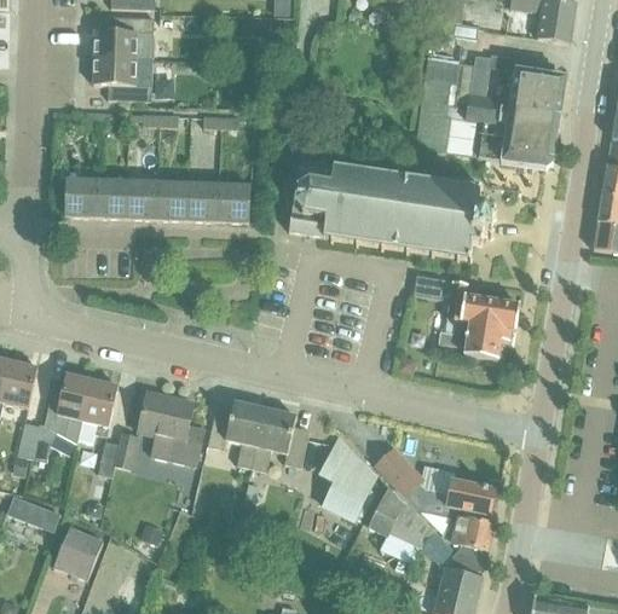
[(272,0),(272,16),(289,16),(289,0),(272,0)]
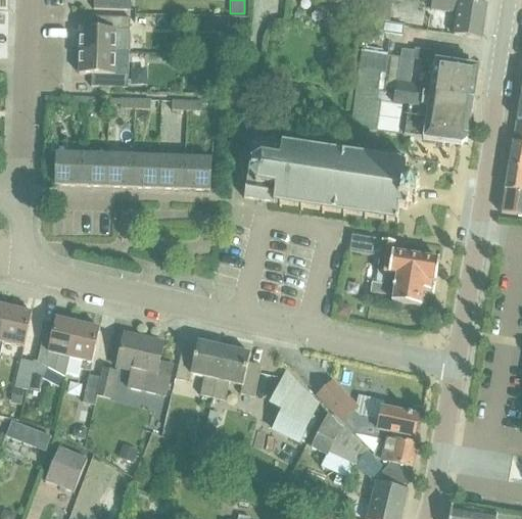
[(366,0),(364,16),(388,19),(390,0),(366,0)]
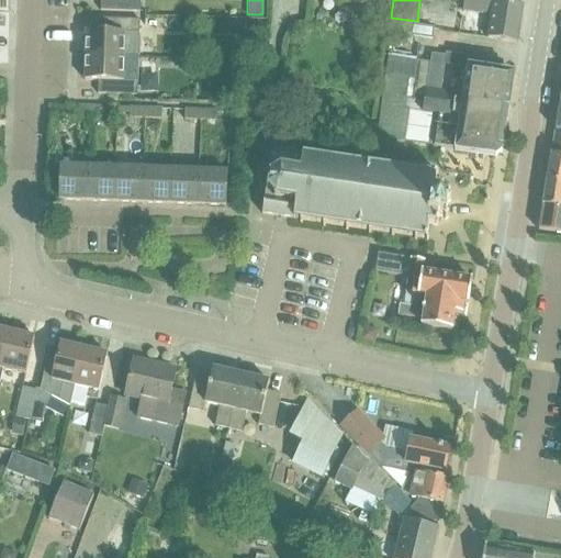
[(520,1),(513,0),(462,0),(461,8),(490,11),(486,35),(516,40),(520,1)]
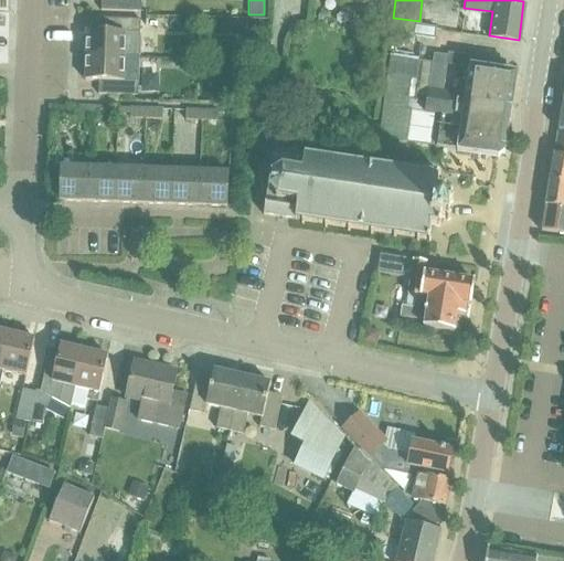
[(85,53),(138,54),(139,17),(100,16),(100,29),(85,28),(85,53)]
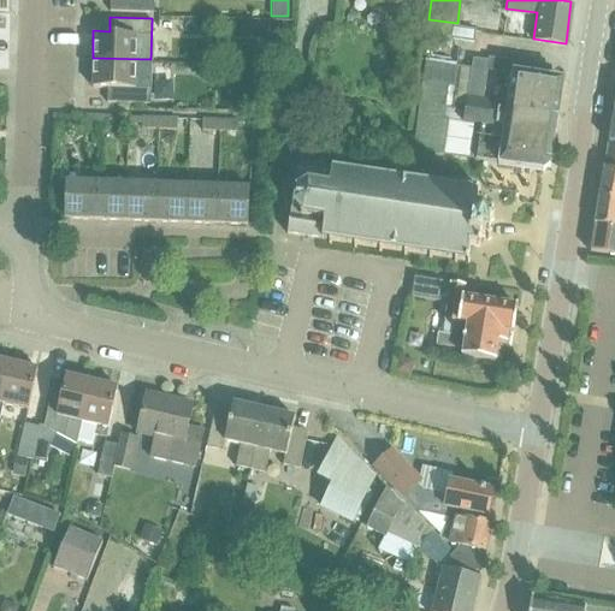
[(287,21),(268,21),(268,41),(287,41),(287,21)]
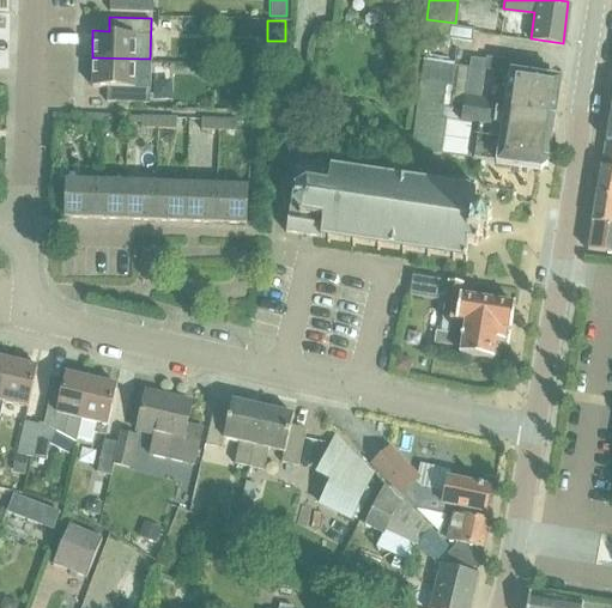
[(426,20),(423,43),(437,46),(438,42),(448,44),(449,36),(471,40),(473,28),(452,24),(426,20)]
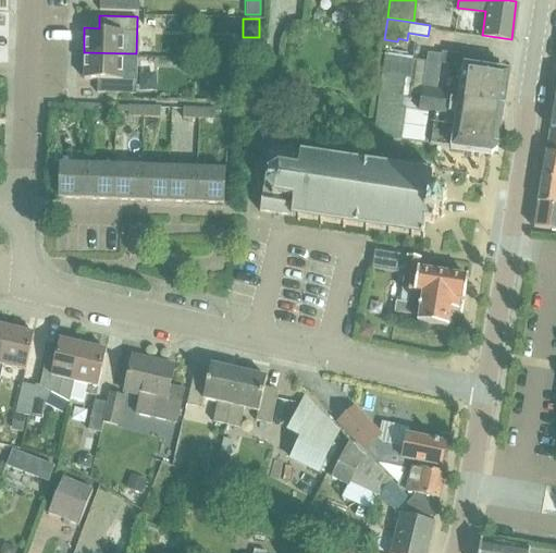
[(437,40),(455,39),(454,26),(436,26),(437,40)]
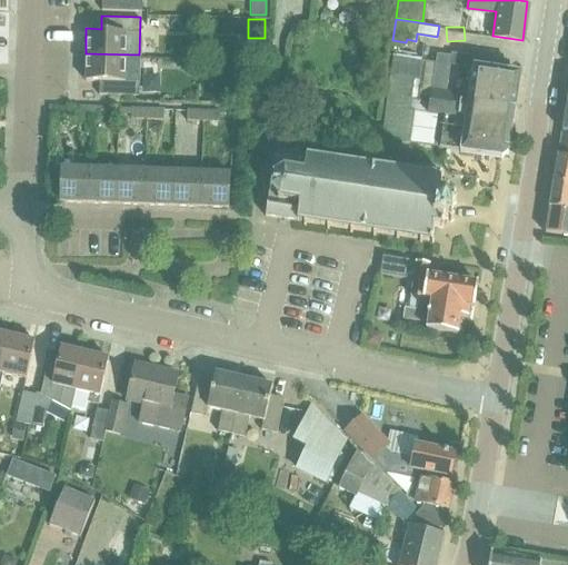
[(434,62),(430,88),(445,90),(450,55),(436,52),(434,62)]
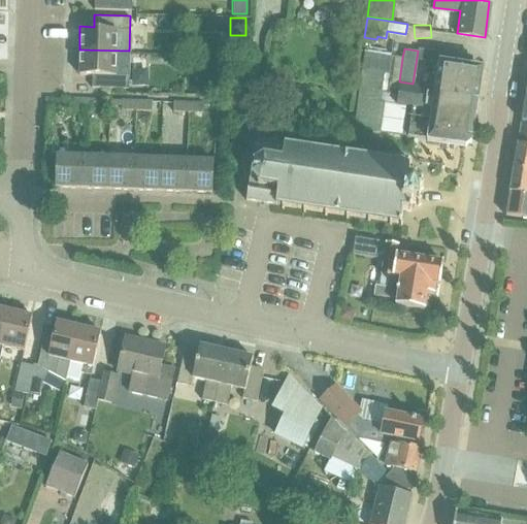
[(129,51),(79,50),(78,72),(93,73),(92,85),(128,86),(129,51)]
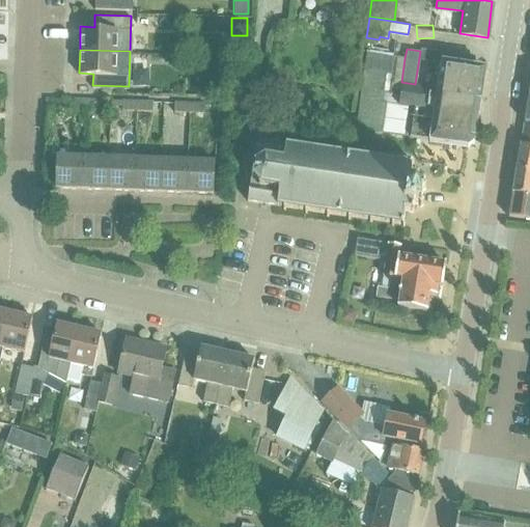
[(459,95),(479,99),(484,66),(472,65),(473,56),(442,52),(440,67),(436,93),(459,98),(459,95)]
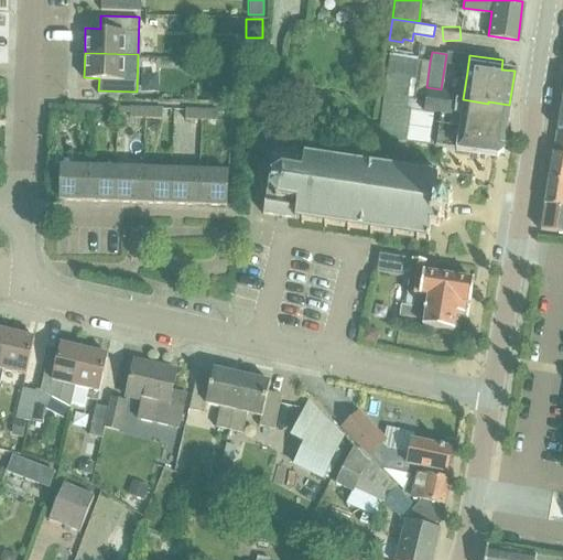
[(413,77),(411,96),(424,98),(426,87),(430,62),(417,60),(413,77)]
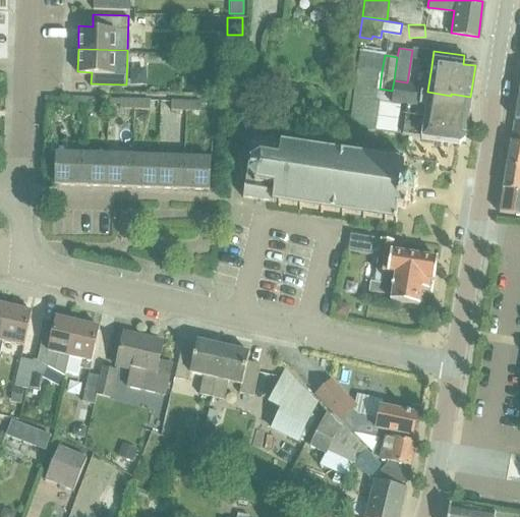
[(220,57),(219,73),(231,73),(231,58),(220,57)]
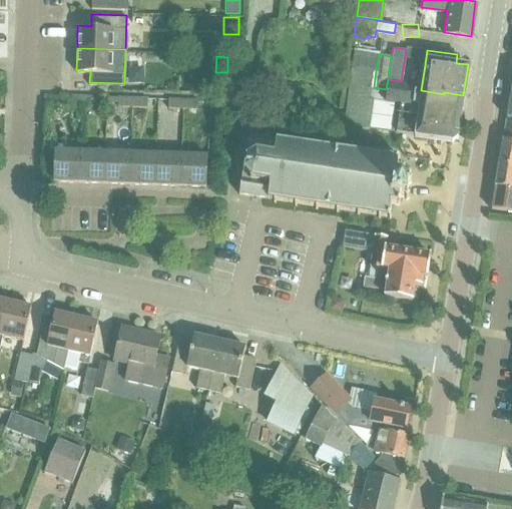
[(444,94),(421,90),(414,89),(415,83),(401,81),(388,79),(386,89),(385,100),(412,104),(414,95),(420,96),(414,135),(452,139),(457,135),(463,95),(444,92),(444,94)]
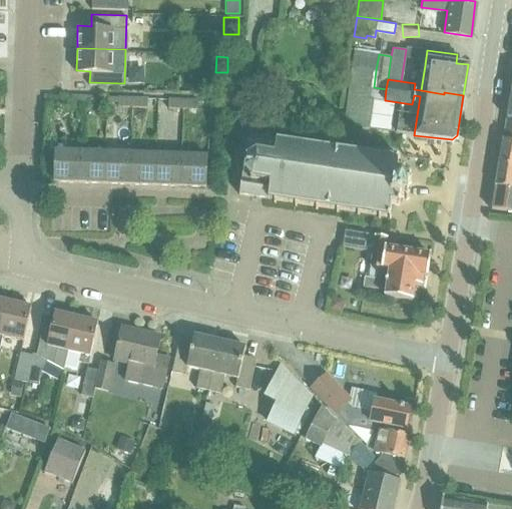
[(82,103),(82,94),(66,93),(66,102),(82,103)]
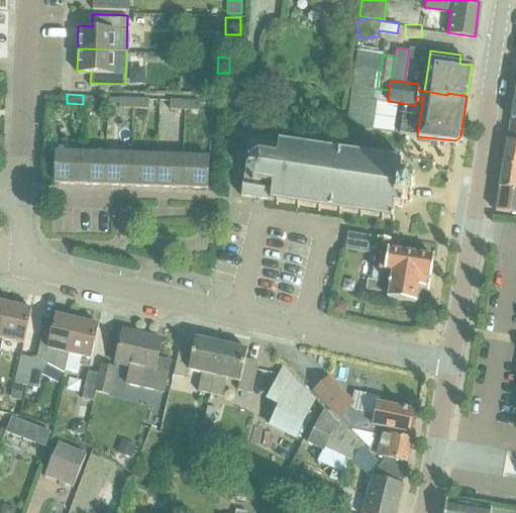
[(83,95),(83,104),(97,104),(97,95),(83,95)]
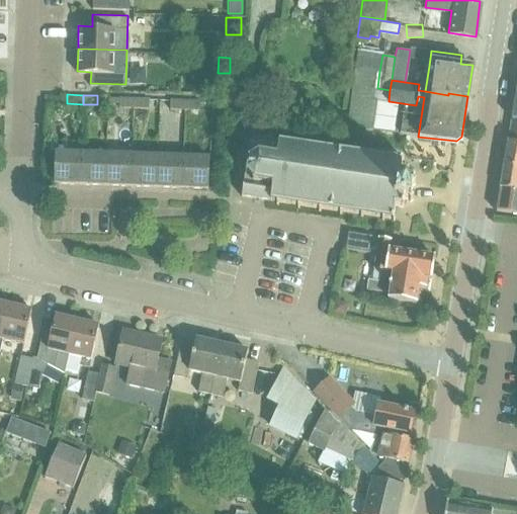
[(133,105),(134,96),(119,95),(118,105),(133,105)]
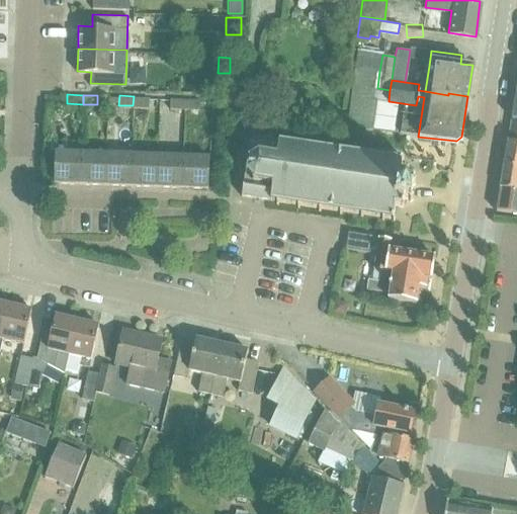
[(149,96),(134,96),(133,105),(148,106),(149,96)]
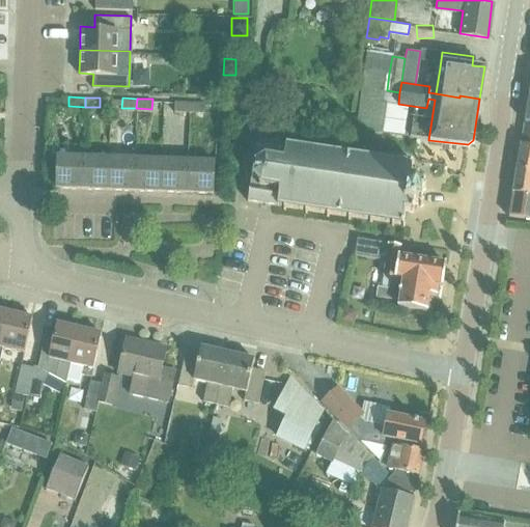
[(188,109),(189,101),(173,100),(173,109),(188,109)]
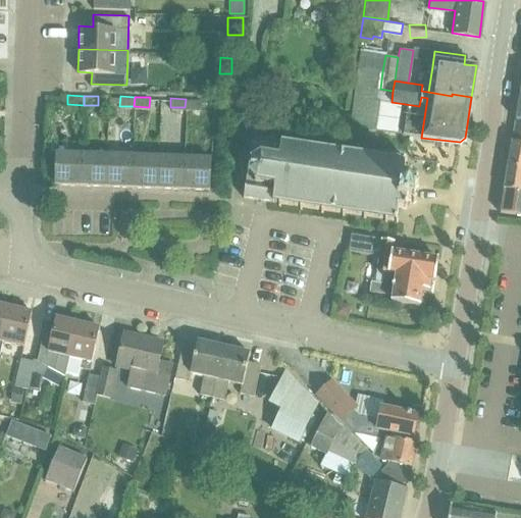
[(201,99),(186,99),(185,107),(201,108),(201,99)]
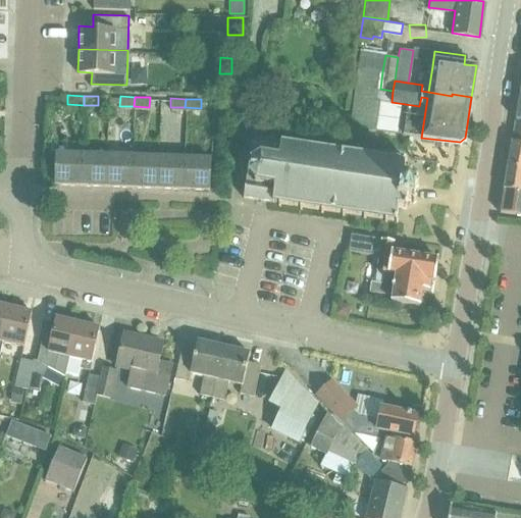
[(409,126),(420,128),(422,112),(411,110),(409,126)]
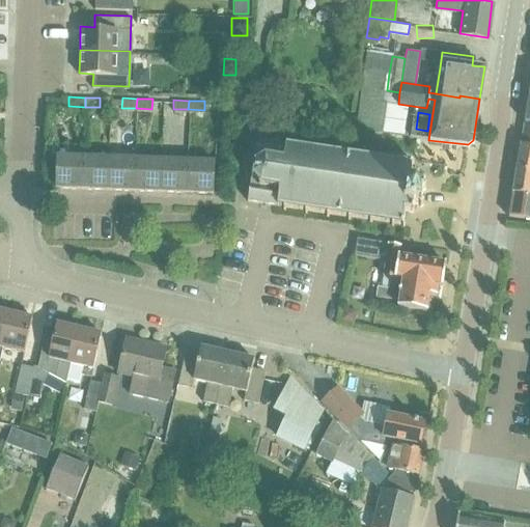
[(529,120),(524,119),(520,143),(529,144),(529,120)]
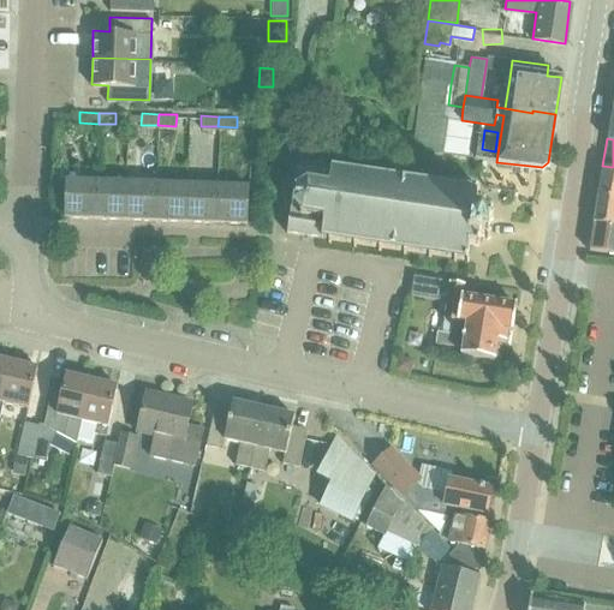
[(381,245),(403,247),(403,251),(406,252),(406,249),(428,251),(428,255),(430,255),(430,252),(453,256),(453,258),(455,258),(457,256),(464,257),(466,259),(469,257),(466,255),(468,241),(477,243),(480,233),(483,233),(486,237),(489,233),(487,231),(489,217),(492,215),(489,213),(486,215),(482,214),(483,203),(475,202),(476,187),(478,186),(477,184),(474,186),(466,185),(466,181),(464,181),(464,185),(441,181),(441,178),(439,178),(439,181),(416,178),(416,174),(413,174),(413,177),(392,174),(392,171),(388,171),(388,173),(367,171),(367,167),(364,167),(363,169),(341,166),(341,163),(339,163),(339,166),(296,160),(291,187),(294,190),(292,202),(290,203),(285,234),(293,235),(294,232),(300,233),(299,239),(307,240),(308,233),(315,234),(314,238),(321,239),(322,235),(328,237),(328,240),(331,240),(331,237),(353,240),(353,244),(356,244),(357,241),(379,244),(377,247),(381,247),(381,245)]
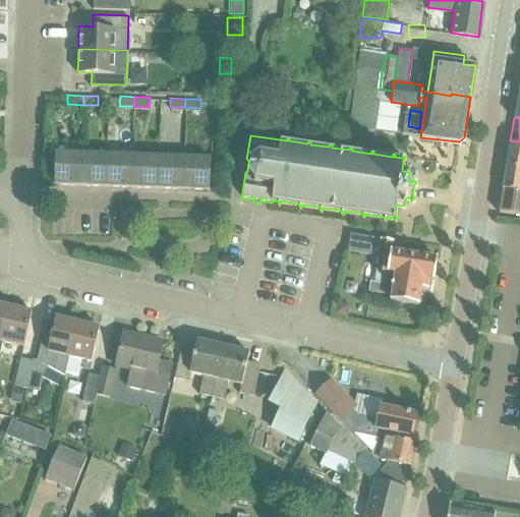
[(519,141),(510,140),(506,163),(519,165),(519,141)]
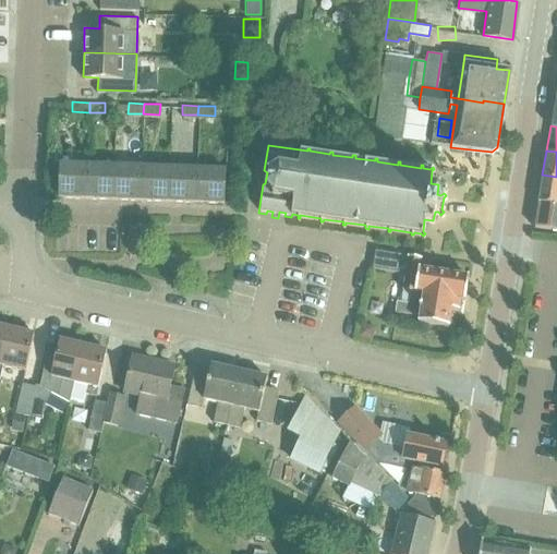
[(86,196),(87,163),(59,161),(58,195),(86,196)]
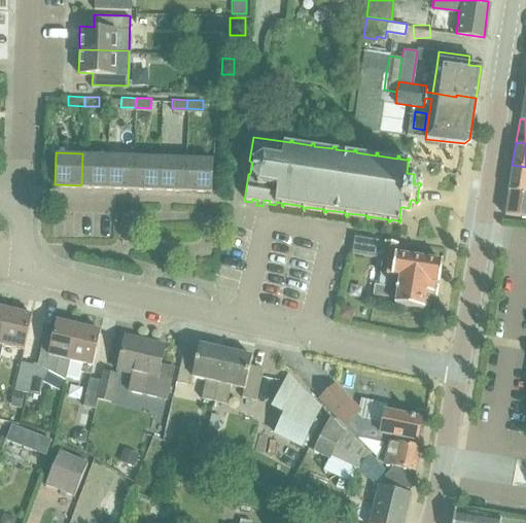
[(108,154),(82,153),(81,185),(107,186),(108,154)]
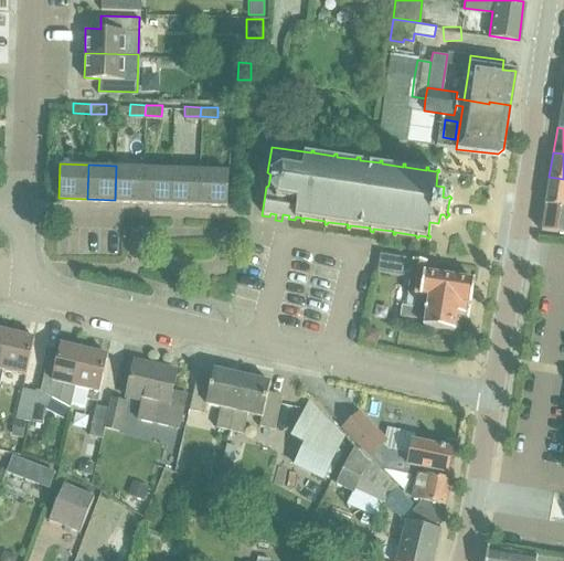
[(144,167),(116,166),(115,200),(142,200),(144,167)]
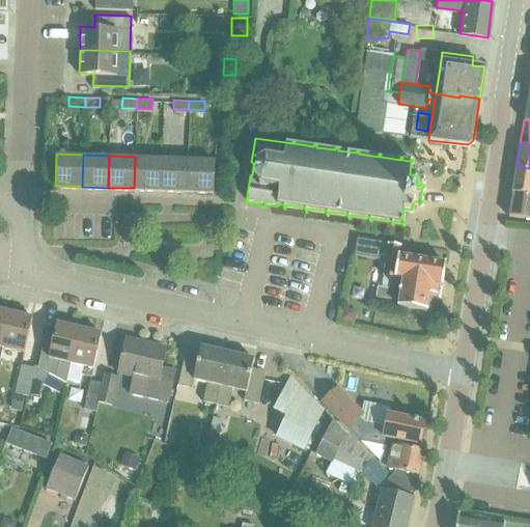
[(161,158),(135,157),(134,188),(160,189),(161,158)]
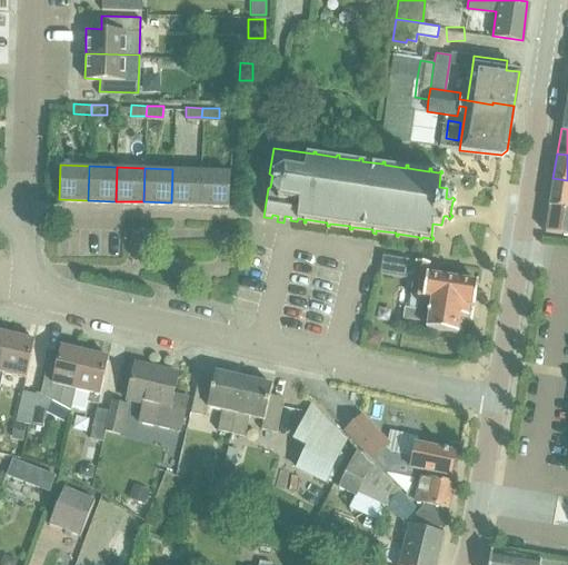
[(172,169),(171,202),(199,204),(200,169),(172,169)]
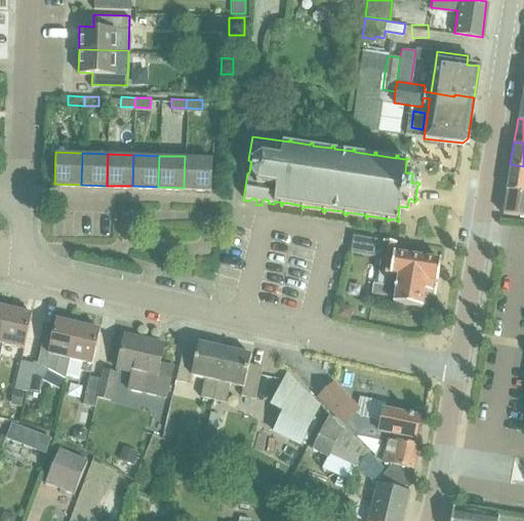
[(211,157),(185,156),(184,188),(210,189),(211,157)]
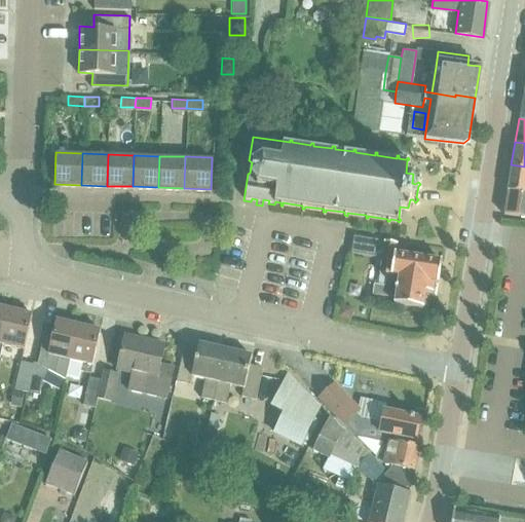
[(524,166),(511,164),(507,189),(524,191),(524,166)]
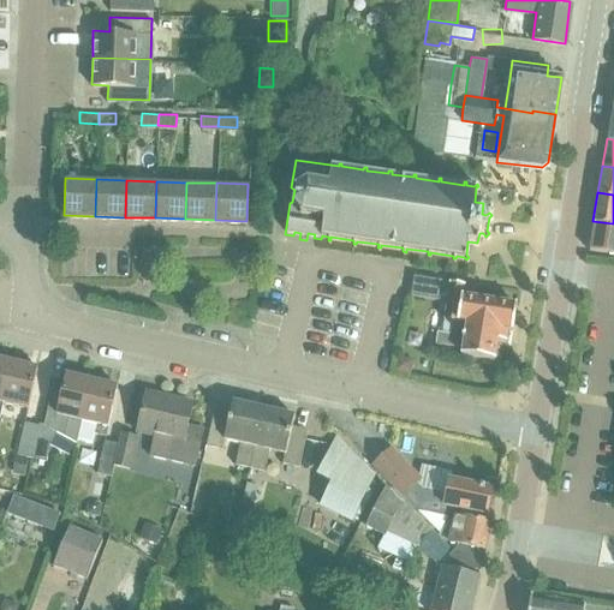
[(613,223),(592,221),(589,246),(613,250),(613,223)]
